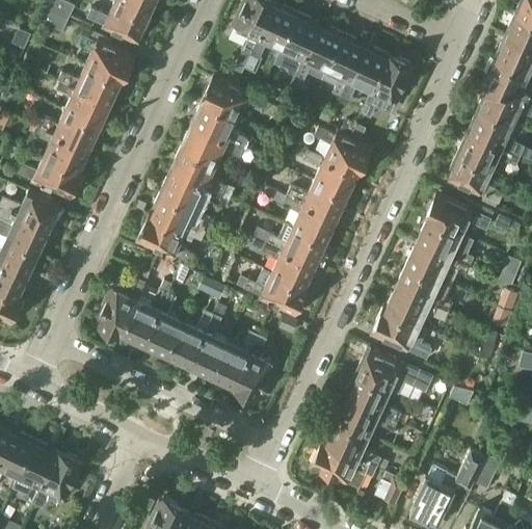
[(52,0),(49,7),(65,16),(70,18),(75,6),(61,0),(52,0)]
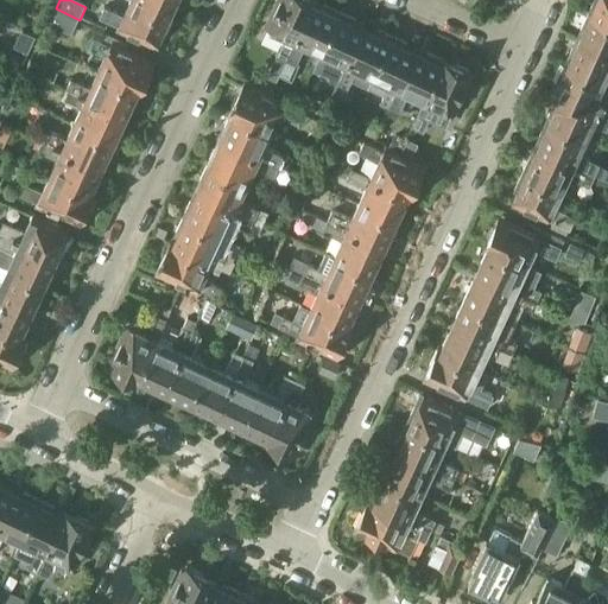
[(132,0),(132,2),(172,20),(179,5),(176,4),(177,0),(132,0)]
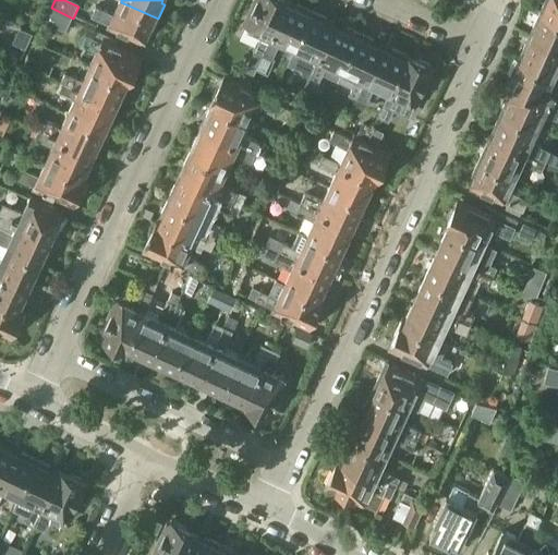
[(251,13),(245,24),(249,26),(247,28),(263,36),(254,52),(264,57),(287,7),(288,7),(290,2),(289,1),(284,0),(256,0),(255,4),(257,5),(254,14),(251,13)]
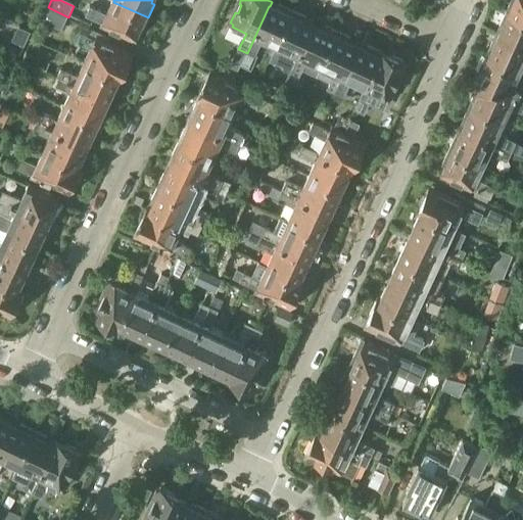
[(514,0),(513,0),(507,14),(522,21),(522,0),(516,0),(516,1),(514,0)]
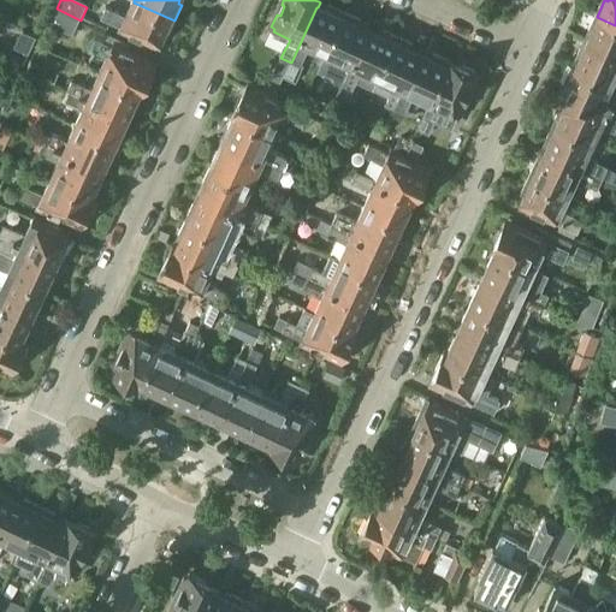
[(106,9),(101,21),(158,46),(164,35),(166,36),(175,21),(134,3),(126,18),(106,9)]
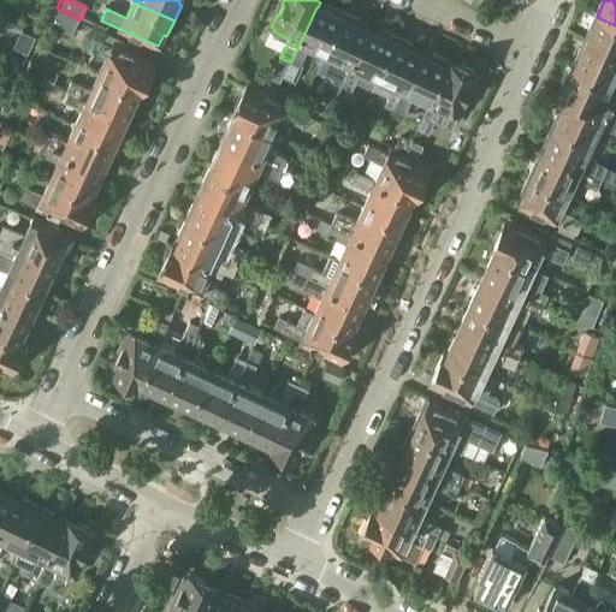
[(291,63),(284,79),(295,84),(302,69),(301,67),(311,48),(326,55),(345,16),(330,9),(327,12),(318,7),(317,7),(291,63)]
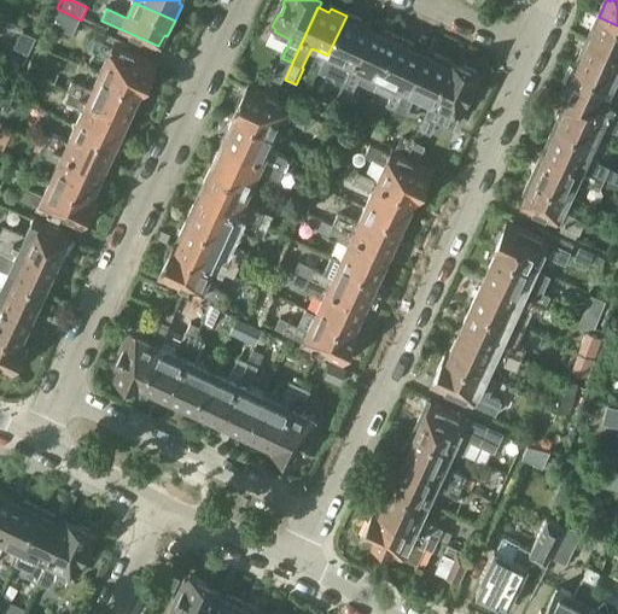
[(79,24),(54,13),(48,27),(73,37),(79,24)]
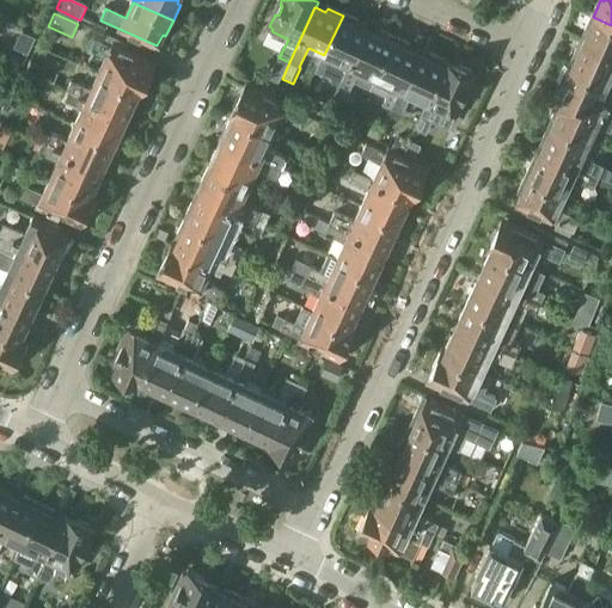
[(324,55),(316,73),(332,80),(331,83),(341,87),(367,31),(356,26),(357,23),(343,16),(324,55)]
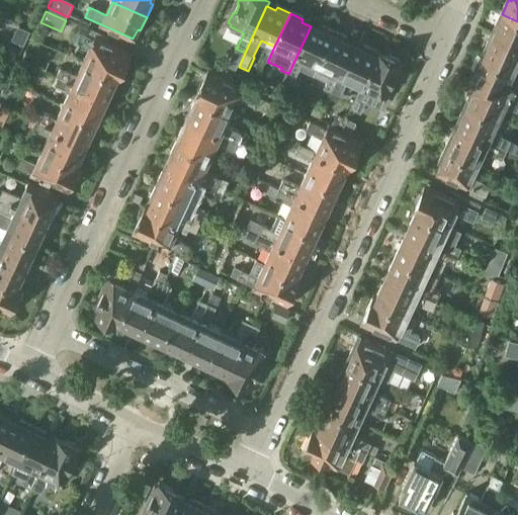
[(498,29),(495,37),(517,49),(517,21),(502,14),(495,28),(498,29)]
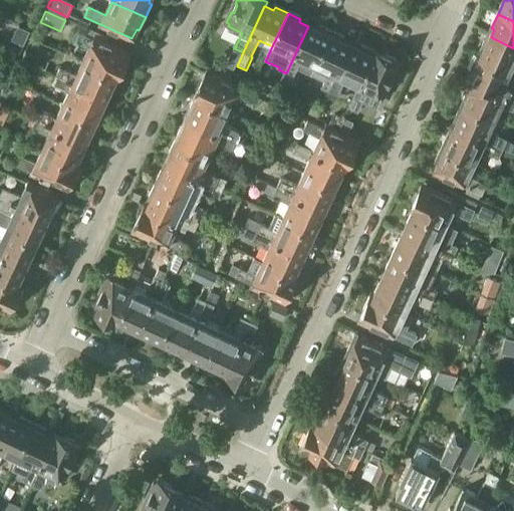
[(308,26),(286,73),(294,77),(297,70),(311,76),(331,33),(318,27),(317,30),(308,26)]
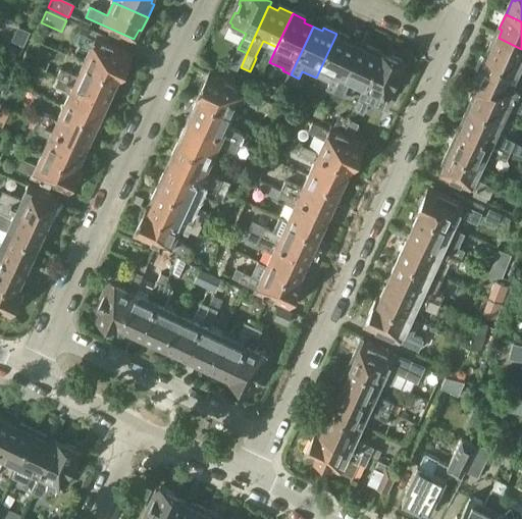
[(24,46),(31,34),(19,29),(13,41),(24,46)]
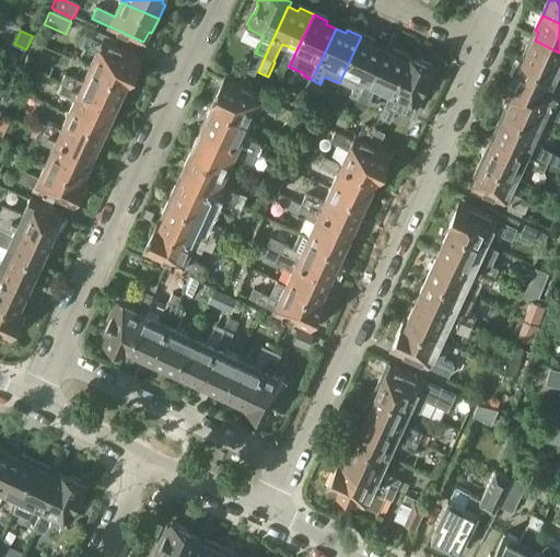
[(83,35),(79,46),(95,54),(90,68),(127,85),(127,86),(130,88),(138,72),(142,62),(136,59),(83,35)]
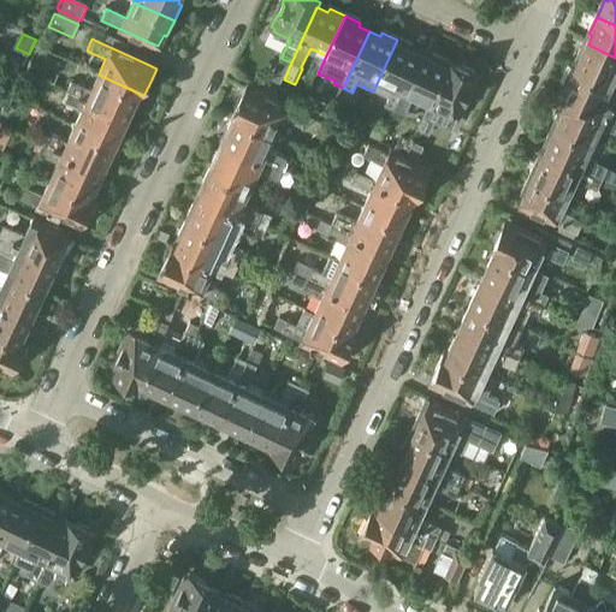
[(397,40),(373,91),(389,99),(385,107),(396,112),(422,55),(412,51),(413,47),(397,40)]
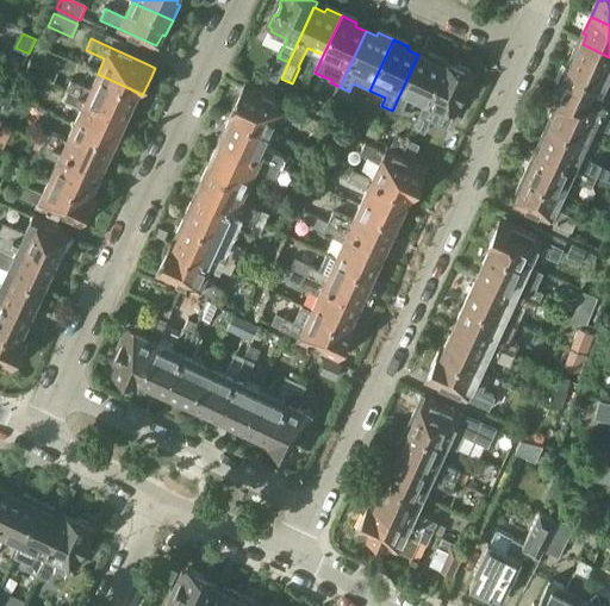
[(574,52),(567,69),(605,87),(609,76),(609,57),(583,44),(578,54),(574,52)]
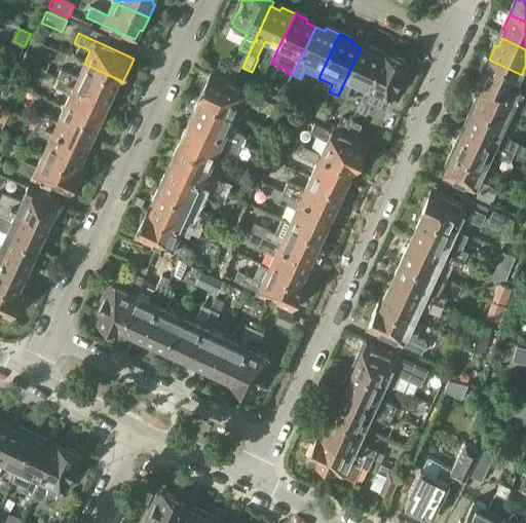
[(361,47),(338,96),(346,100),(354,83),(368,89),(384,54),(383,54),(371,48),(369,51),(361,47)]
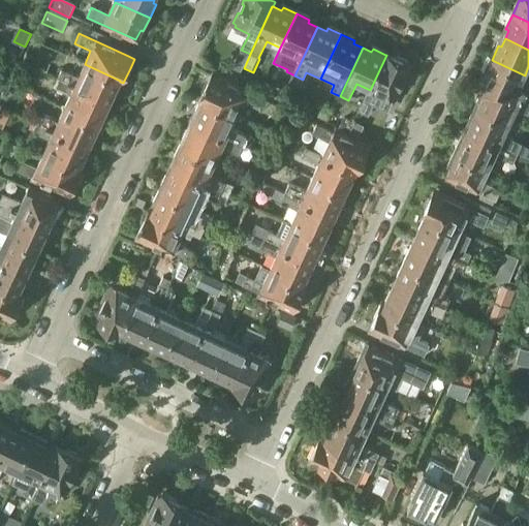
[(370,90),(359,113),(369,118),(375,103),(389,111),(394,98),(397,99),(402,89),(399,88),(403,79),(406,80),(411,69),(408,67),(410,65),(395,58),(387,54),(386,54),(385,55),(386,55),(370,90)]
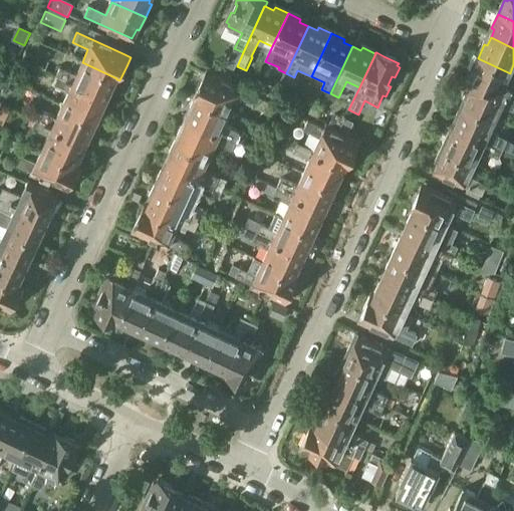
[(39,59),(26,53),(22,62),(35,68),(39,59)]
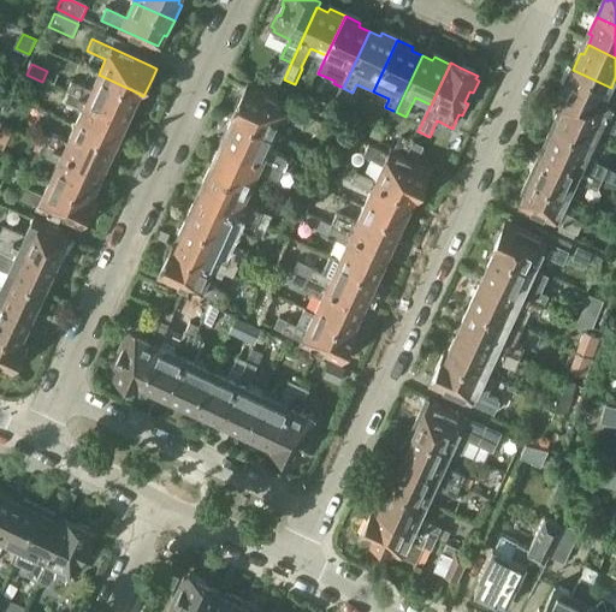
[(568,89),(563,99),(569,101),(570,101),(615,122),(615,89),(611,88),(573,70),(564,87),(568,89)]
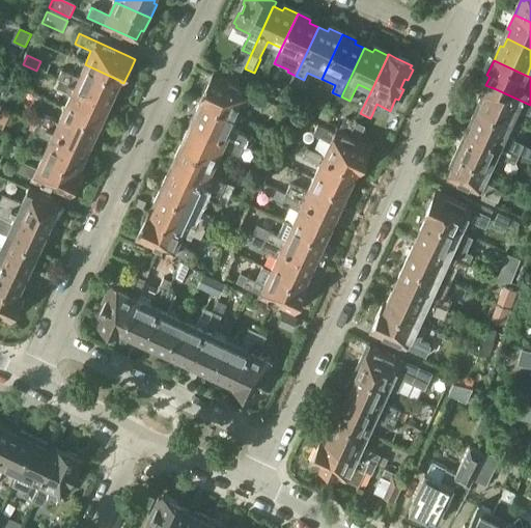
[(62,71),(58,80),(107,102),(112,93),(114,94),(120,82),(120,81),(85,64),(78,78),(62,71)]
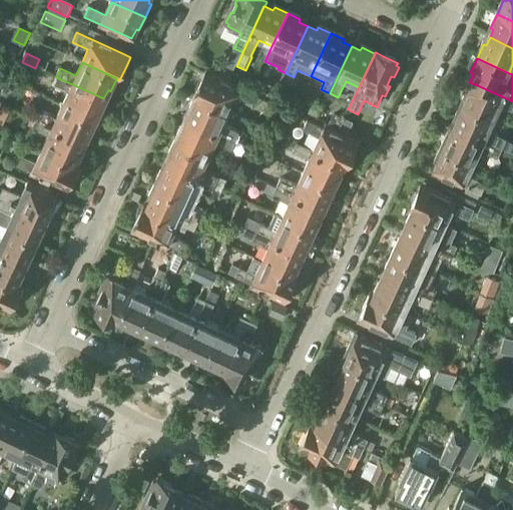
[(233,71),(227,68),(223,76),(229,79),(233,71)]
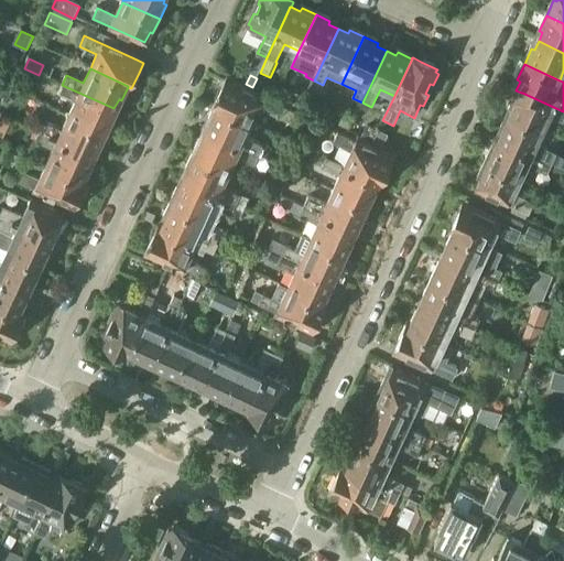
[(220,92),(214,107),(215,108),(215,107),(252,125),(259,110),(259,109),(278,118),(282,108),(229,84),(225,82),(220,92)]
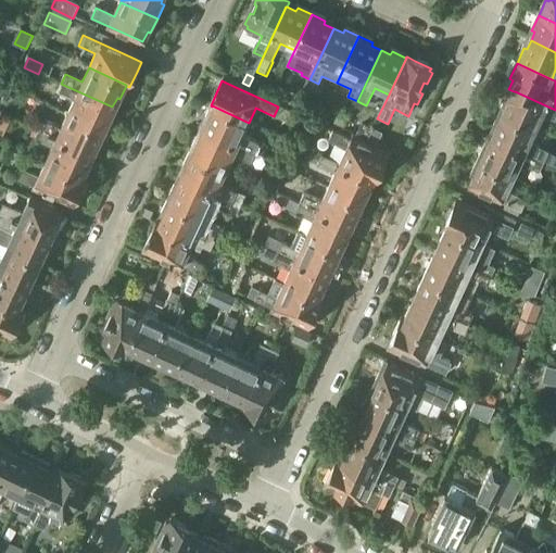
[(61,84),(57,92),(74,101),(67,115),(104,133),(111,118),(108,116),(112,107),(61,84)]
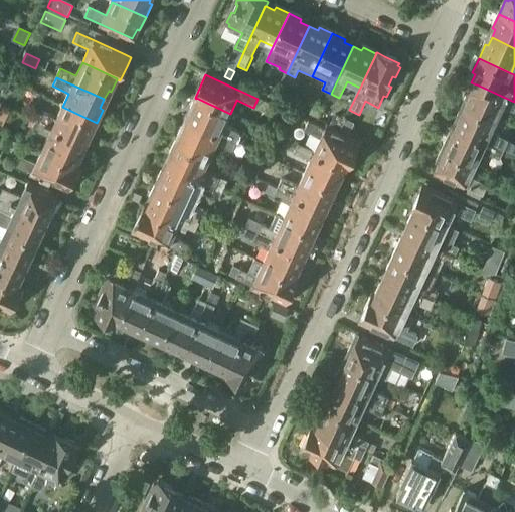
[(470,91),(464,106),(496,121),(502,107),(514,112),(514,102),(477,84),(476,84),(474,91),(468,89),(468,90),(470,91)]
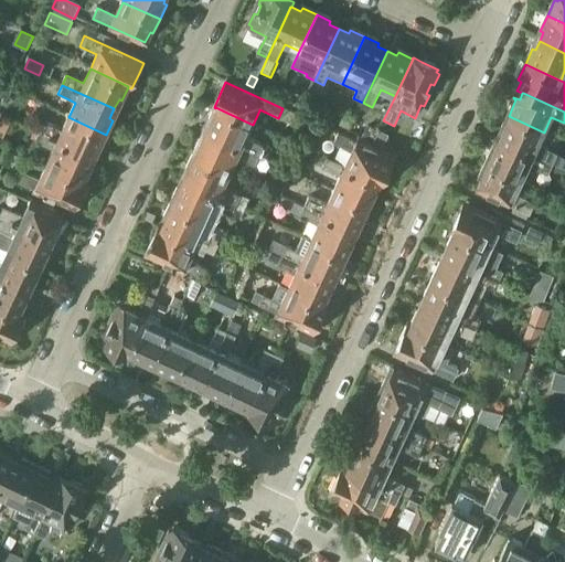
[(306,99),(299,96),(294,107),(300,110),(306,99)]
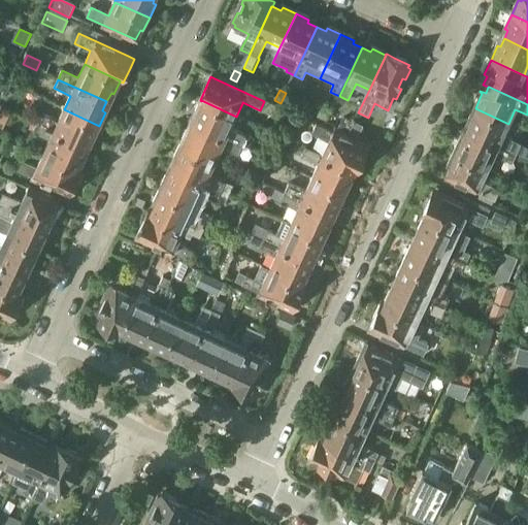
[(198,115),(194,124),(242,146),(246,138),(229,131),(236,117),(201,100),(201,101),(195,113),(198,115)]
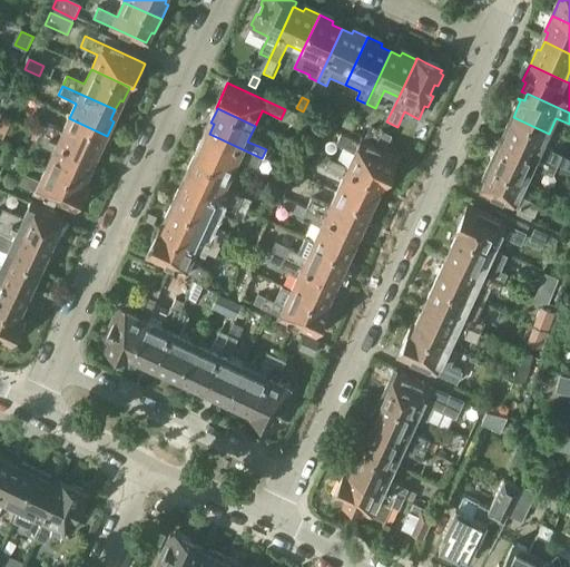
[(285,109),(281,119),(285,121),(290,110),(285,109)]
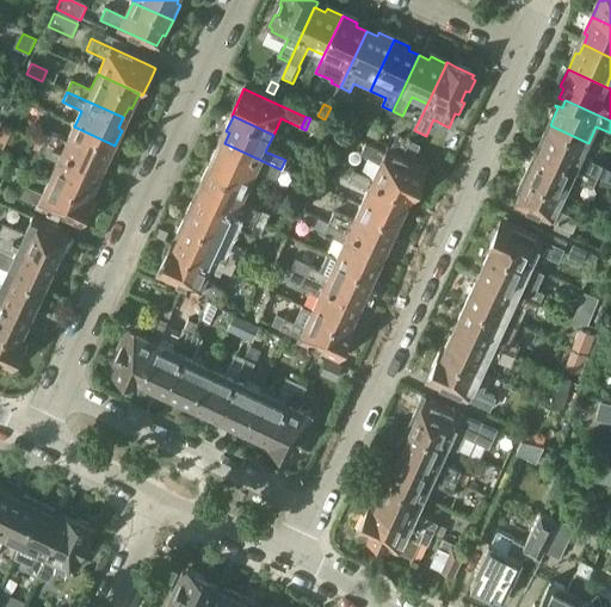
[(545,143),(541,153),(597,179),(602,169),(581,159),(588,143),(550,125),(542,142),(545,143)]
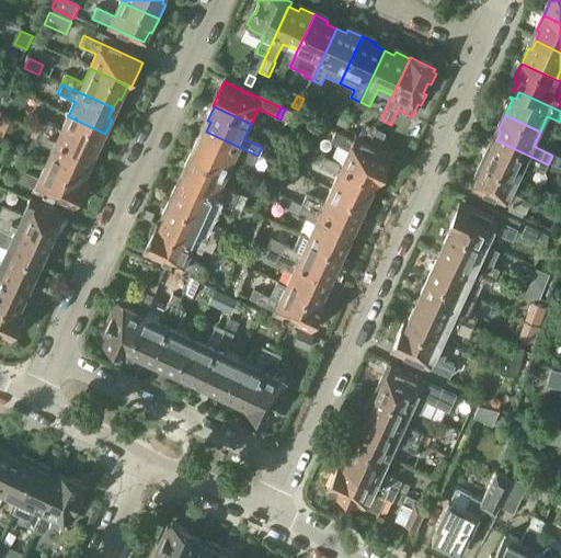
[(44,123),(41,132),(91,156),(95,146),(99,148),(105,134),(68,116),(61,132),(44,123)]
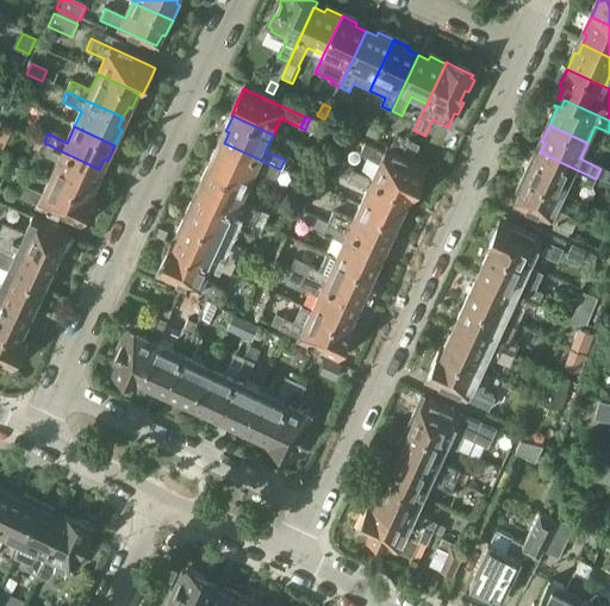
[(372,127),(367,137),(377,142),(381,132),(372,127)]
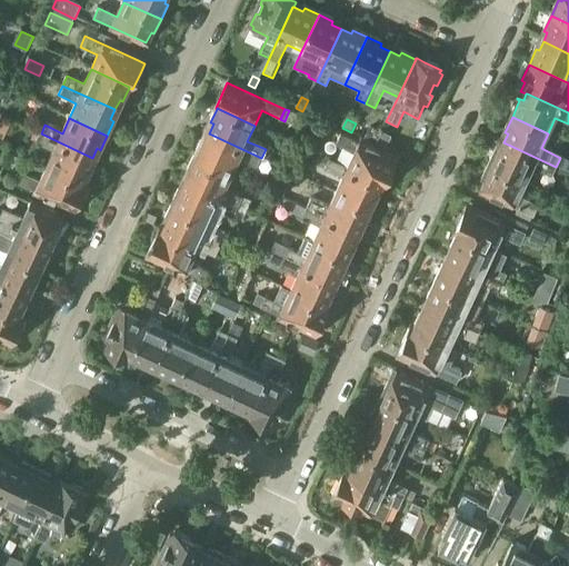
[(370,127),(365,139),(377,144),(382,132),(370,127)]
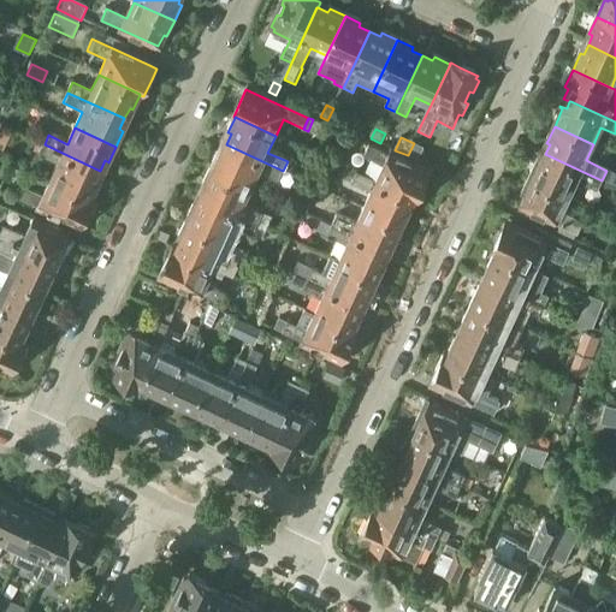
[(39,142),(35,152),(40,154),(40,155),(59,164),(58,164),(51,179),(92,198),(99,183),(95,182),(100,171),(45,144),(39,142)]
